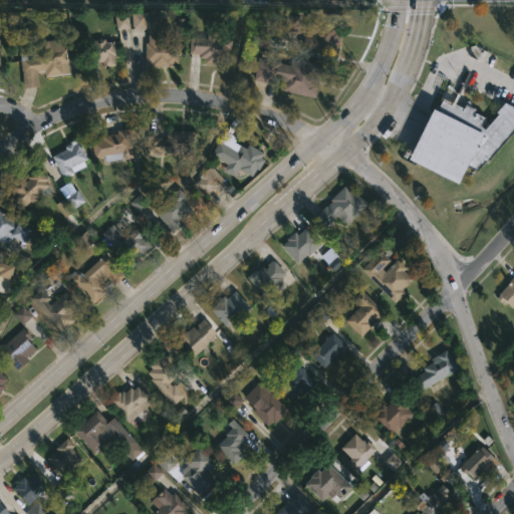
[(302,20),(308,20),(308,18),(319,19),(319,22),(340,24),(339,29),(342,30),(338,51),(304,48),(306,34),(315,35),(315,33),(285,31),(287,13),(302,15),(302,20)]
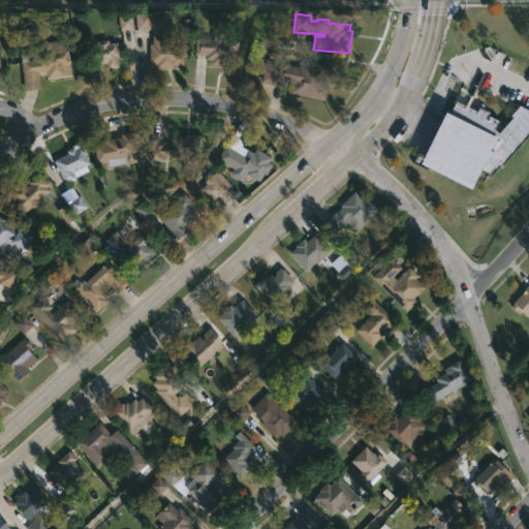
[(165,34),(165,43),(188,43),(187,56),(185,56),(185,64),(176,64),(176,67),(159,67),(159,63),(151,63),(151,43),(154,43),(154,34),(165,34)]
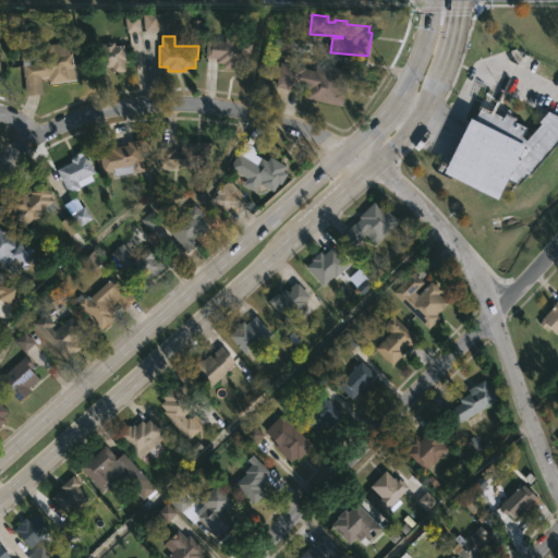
[(238,36),(237,41),(254,41),(253,52),(249,52),(249,64),(243,63),(243,68),(225,67),(226,62),(218,62),(218,58),(207,58),(208,39),(227,40),(227,36),(238,36)]
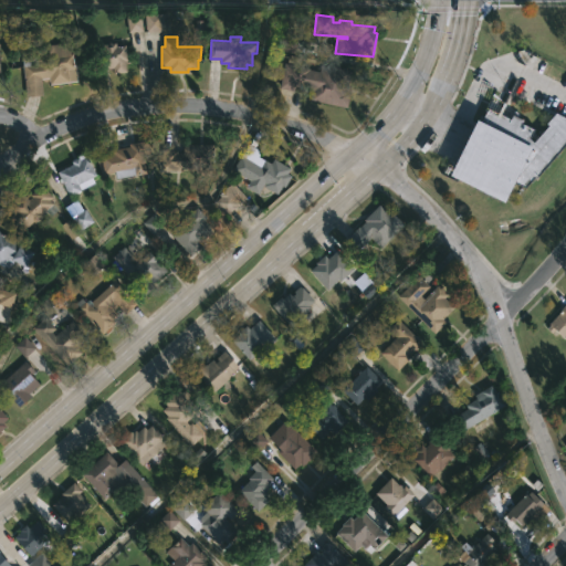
[(113,41),(117,42),(118,45),(127,44),(129,59),(126,60),(128,71),(114,73),(113,67),(101,69),(97,48),(105,46),(105,43),(113,41)]
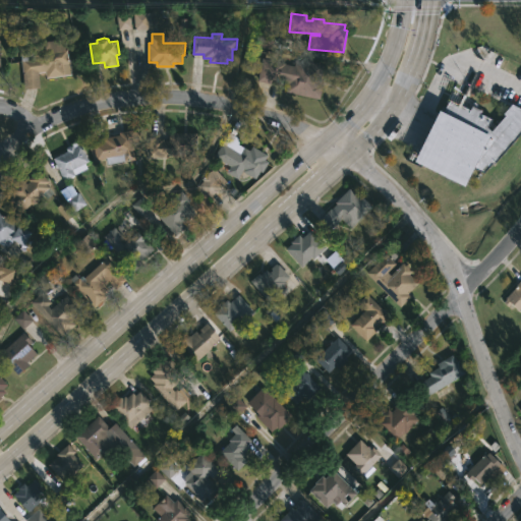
[(65,39),(66,49),(68,48),(69,60),(70,60),(72,73),(47,76),(46,69),(39,70),(41,84),(24,87),(20,52),(37,50),(37,43),(43,43),(44,49),(46,49),(45,41),(65,39)]
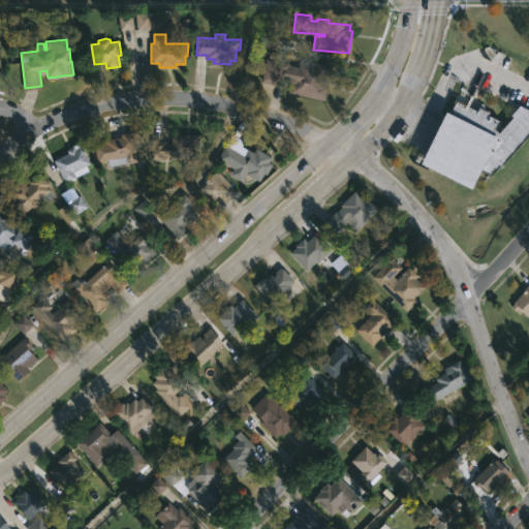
[(290,64),(303,67),(304,60),(330,64),(327,84),(329,84),(325,100),(302,96),(304,82),(286,79),(285,86),(262,82),(267,59),(291,63),(290,64)]
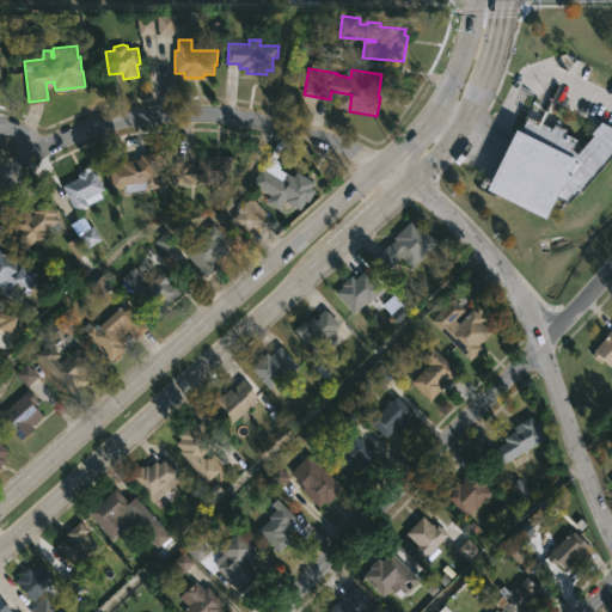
[(537,123),(548,128),(550,123),(562,129),(560,133),(573,140),(568,150),(573,153),(589,135),(586,133),(597,122),(611,129),(611,150),(564,202),(555,196),(543,218),(485,188),(521,120),(520,118),(530,99),(543,111),(537,123)]
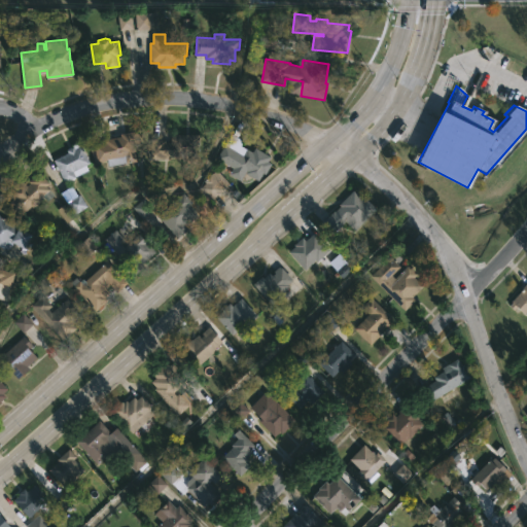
[(135,143),(138,161),(108,166),(107,157),(98,160),(95,145),(107,143),(106,139),(121,136),(120,133),(138,130),(140,142),(135,143)]
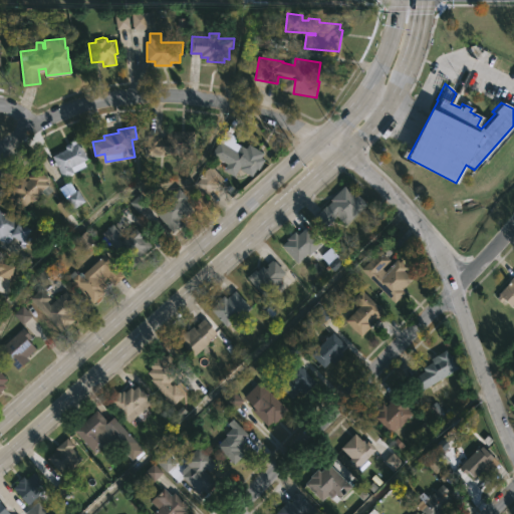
[(196,131),(195,159),(184,158),(184,154),(148,154),(149,136),(162,136),(162,138),(168,139),(169,130),(196,131)]
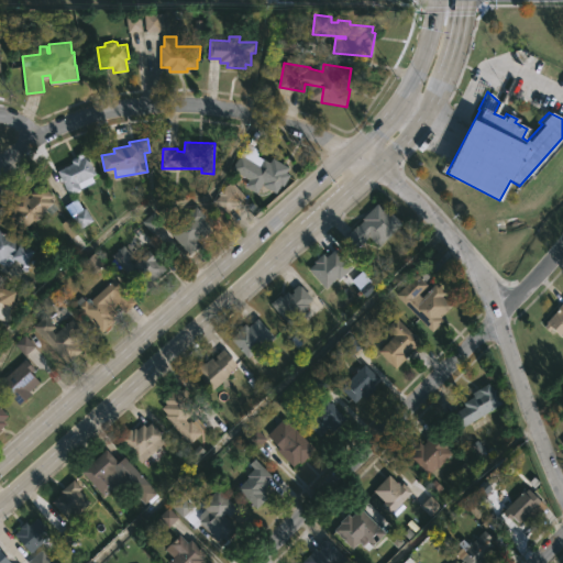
[(86,151),(91,159),(94,158),(95,162),(92,163),(98,174),(94,176),(96,181),(70,195),(68,189),(66,190),(65,188),(66,187),(64,181),(62,183),(59,177),(62,176),(59,169),(75,163),(73,159),(78,156),(77,154),(86,151)]
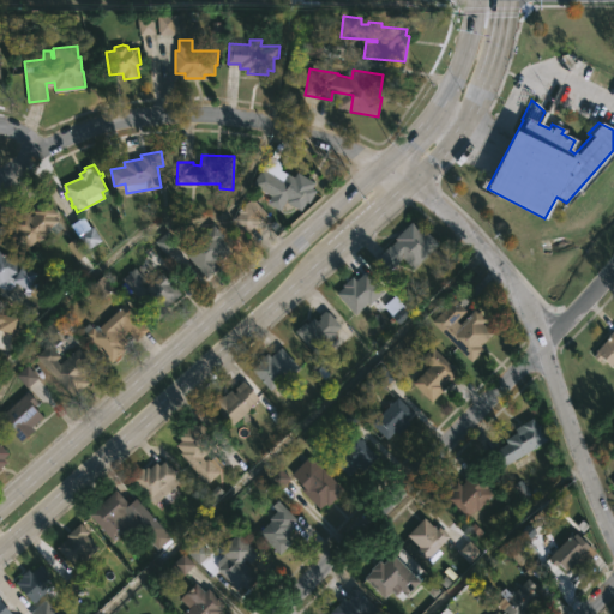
[(277,176),(284,180),(288,173),(296,176),(299,172),(317,182),(313,187),(318,191),(309,205),(307,203),(302,211),(287,202),(282,210),(268,203),(272,196),(253,185),(263,168),(277,176)]
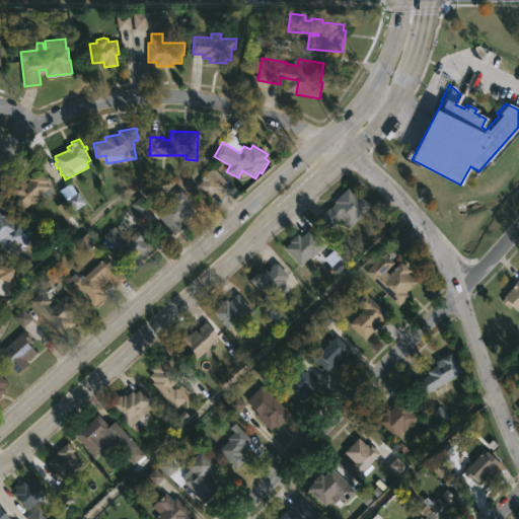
[(46,182),(54,192),(45,201),(42,198),(23,214),(9,199),(15,195),(10,189),(22,177),(27,182),(30,180),(28,177),(39,168),(50,179),(46,182)]
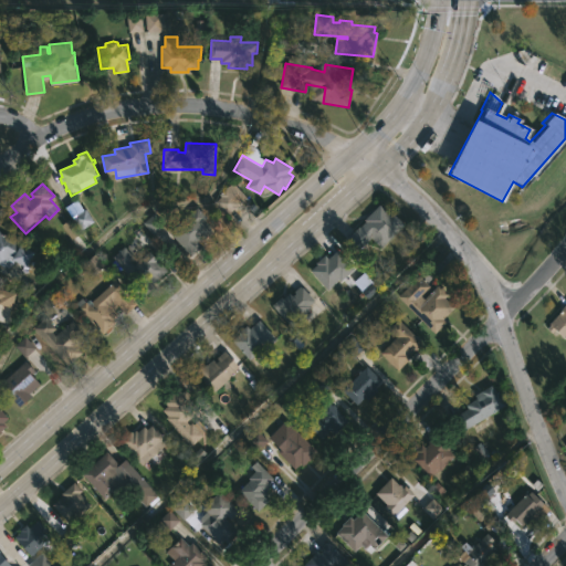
[(232,220),(230,221),(215,202),(222,196),(220,194),(231,184),(236,184),(245,196),(240,200),(242,203),(233,210),(238,216),(232,220)]
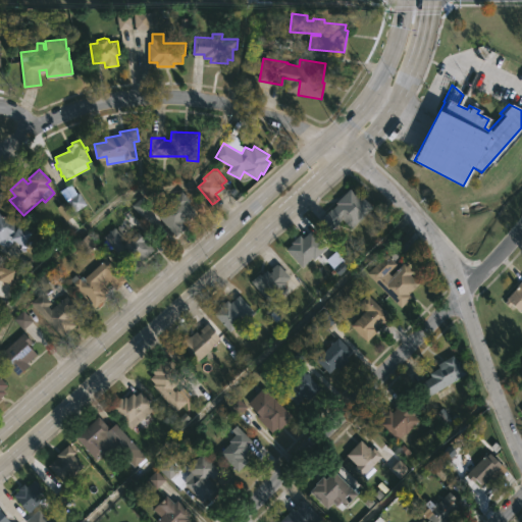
[(351,188),(360,197),(363,195),(374,207),(353,228),(343,217),(328,230),(319,221),(338,203),(336,201),(351,188)]
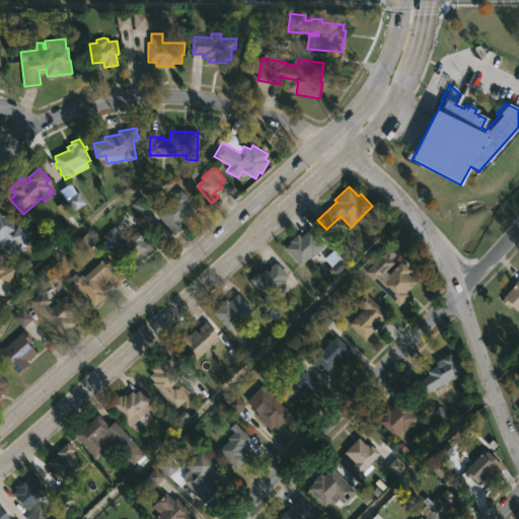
[(181,229),(175,234),(156,213),(182,190),(191,200),(188,202),(197,212),(186,221),(188,224),(181,229)]
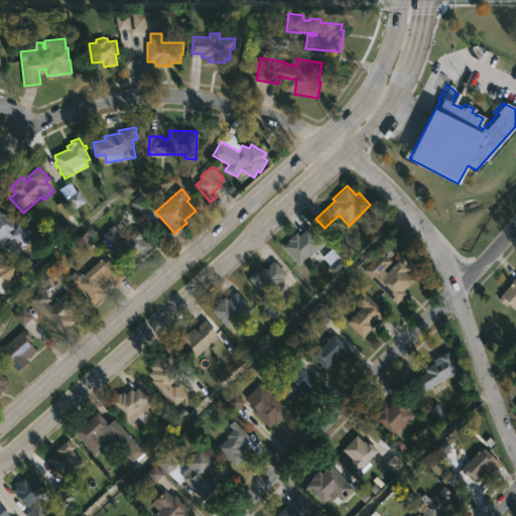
[(0,210),(34,229),(26,243),(14,236),(9,246),(0,240),(0,210)]
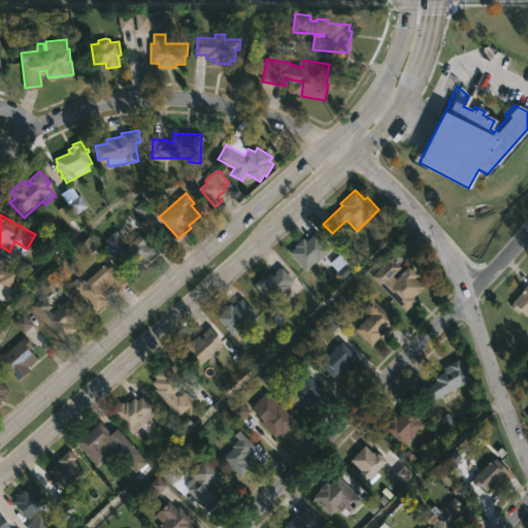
[(122,243),(126,248),(140,233),(157,253),(143,264),(145,266),(136,274),(105,239),(116,230),(125,240),(122,243)]
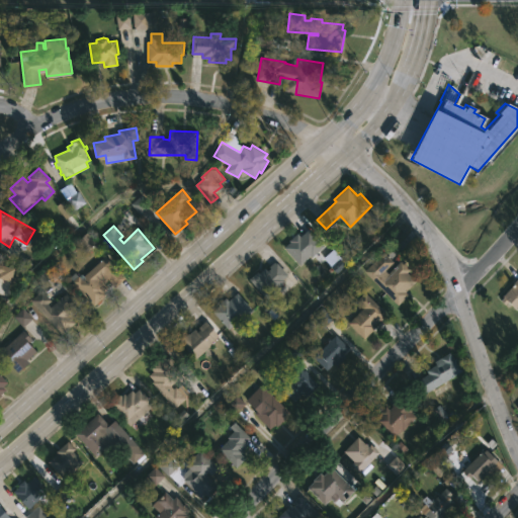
[(311,229),(326,246),(300,265),(285,247),(298,233),(301,236),(311,229)]
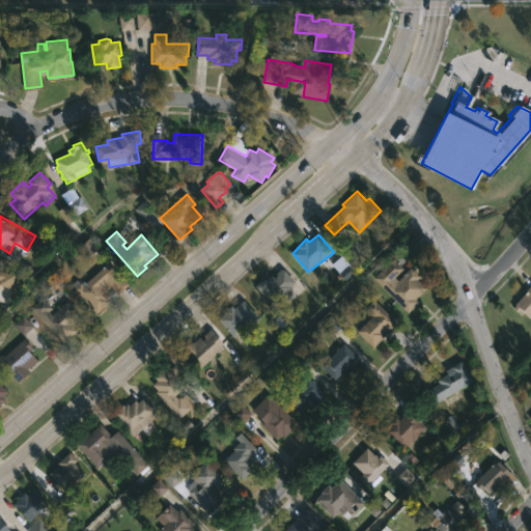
[(396,277),(399,280),(413,267),(422,276),(418,279),(428,288),(418,299),(420,302),(410,313),(396,299),(390,305),(387,303),(394,297),(375,278),(394,258),(404,269),(396,277)]
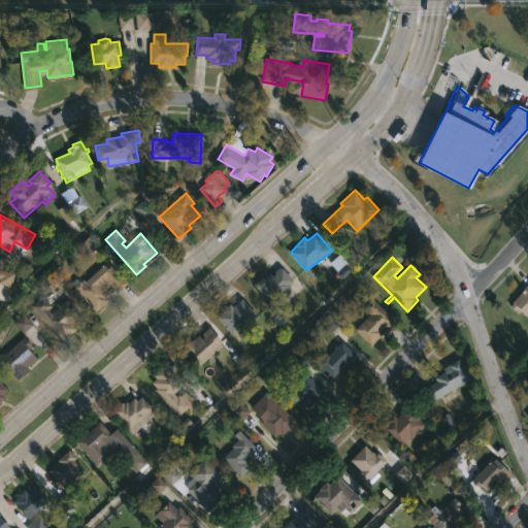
[(129,284),(118,293),(110,285),(105,289),(111,296),(108,298),(110,300),(97,312),(70,284),(77,277),(83,284),(108,261),(129,284)]
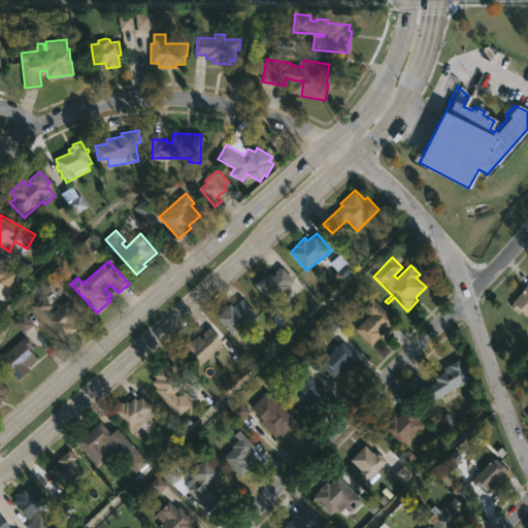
[(282,266),(296,281),(285,290),(288,293),(274,305),(255,284),(264,275),(266,277),(271,272),(274,275),(276,273),(275,272),(282,266)]
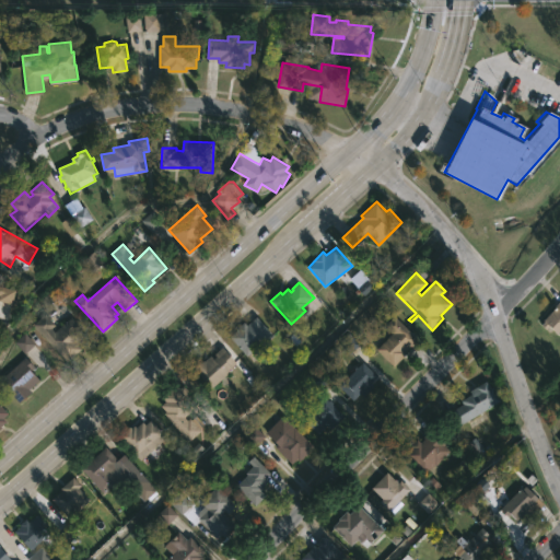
[(0,284),(16,290),(9,319),(0,317),(0,284)]
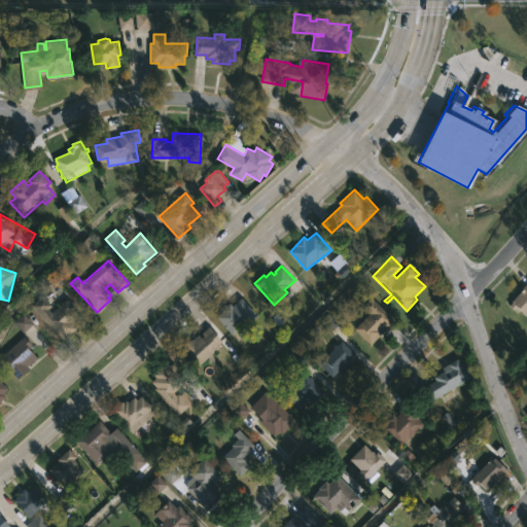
[(526,315),(518,307),(515,310),(512,306),(514,303),(513,301),(526,287),(525,286),(526,284),(526,315)]
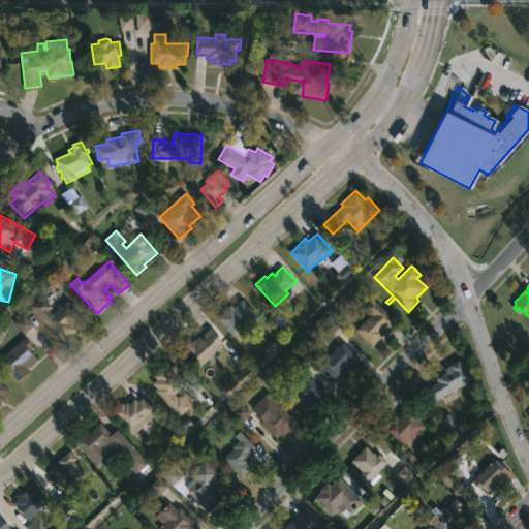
[(382,338),(374,346),(356,330),(372,314),(365,308),(374,298),(396,319),(384,331),(387,333),(382,338)]
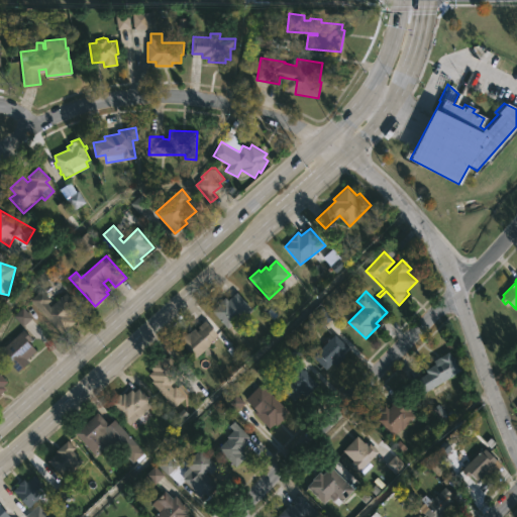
[(76,322),(62,334),(42,312),(67,292),(75,301),(73,304),(78,310),(71,316),(76,322)]
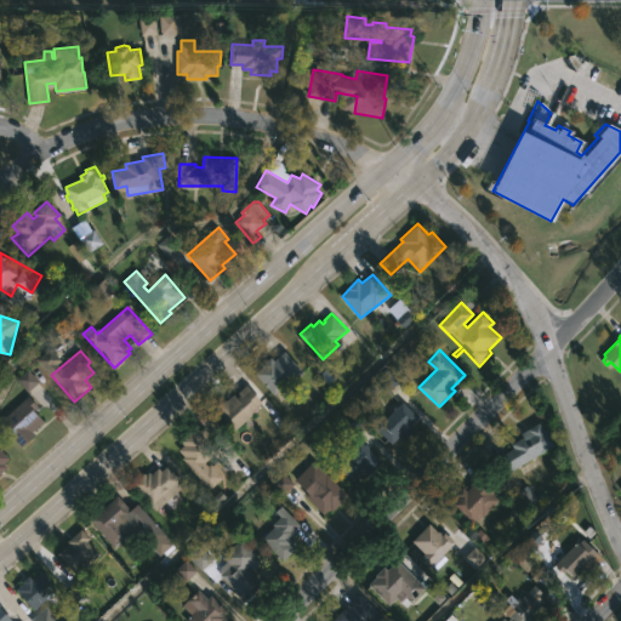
[(289,353),(303,370),(275,394),(256,374),(273,357),(275,359),(286,351),(289,353)]
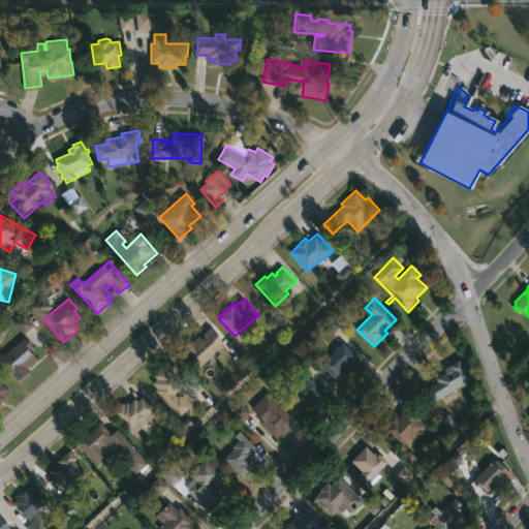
[(211,327),(225,342),(220,346),(221,348),(200,368),(184,348),(200,336),(203,339),(206,336),(204,334),(211,327)]
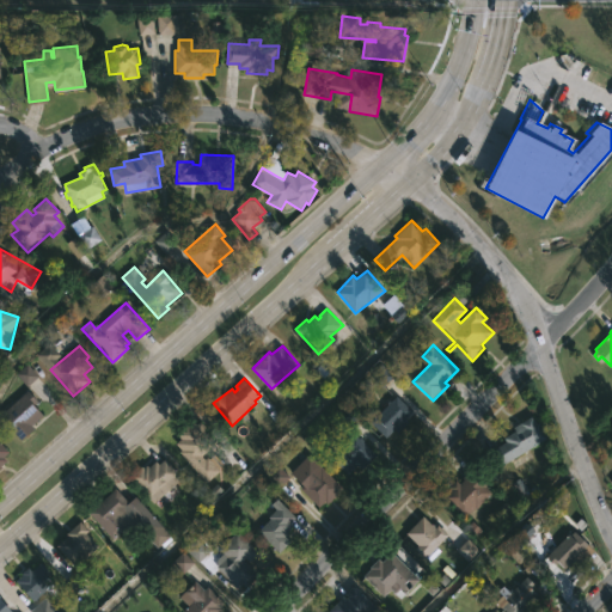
[(35,429),(23,440),(1,415),(29,390),(40,401),(36,404),(46,415),(32,427),(35,429)]
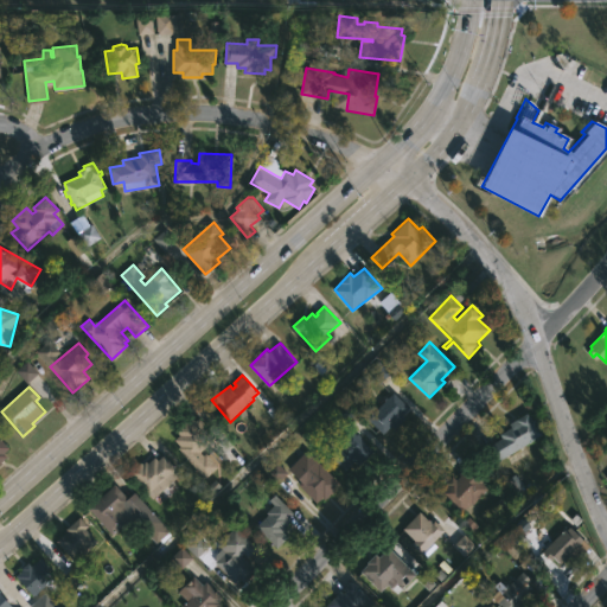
[(395,391),(410,408),(403,414),(407,417),(396,428),(393,426),(384,434),(369,417),(387,401),(385,400),(395,391)]
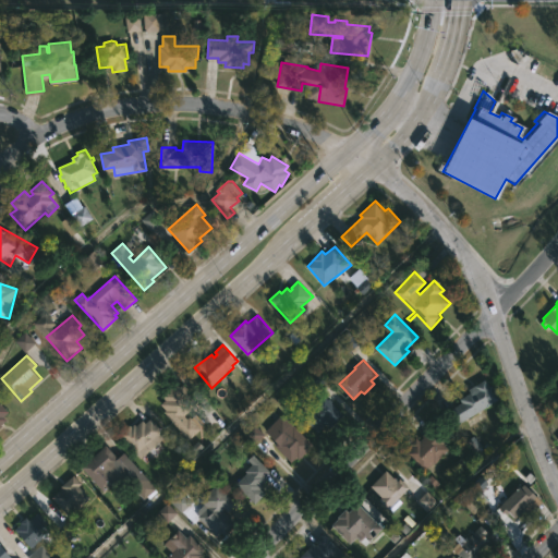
[(173,377),(181,386),(183,384),(199,401),(184,415),(187,419),(190,416),(202,428),(189,439),(164,412),(166,410),(160,404),(166,400),(161,396),(168,390),(164,386),(173,377)]
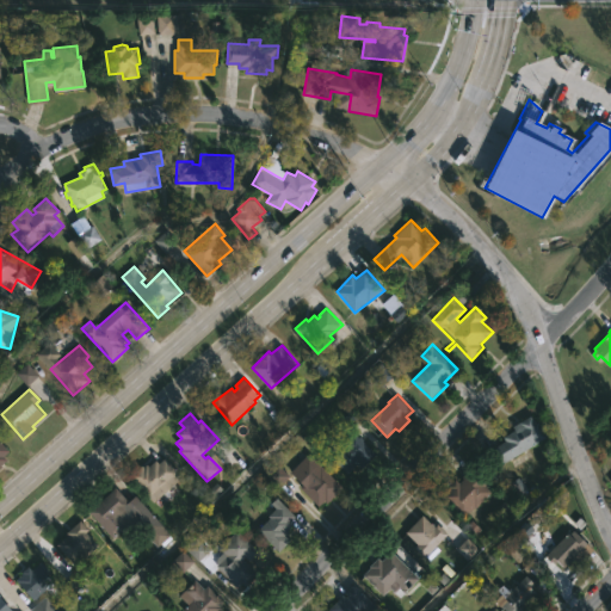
[(534,415),(548,437),(501,466),(493,449),(506,440),(505,437),(516,430),(514,426),(534,415)]
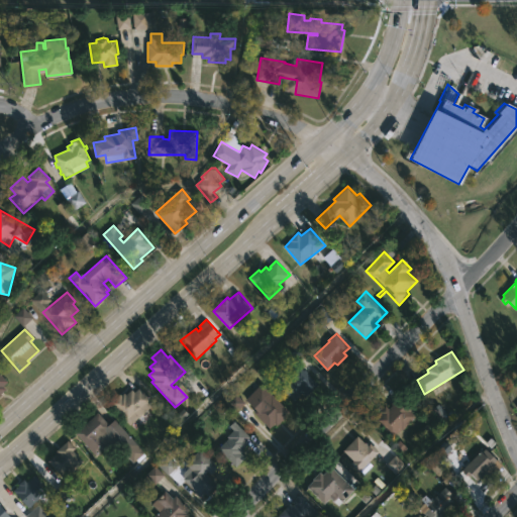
[(319,385),(309,395),(304,391),(295,401),(281,388),(300,367),(319,385)]
